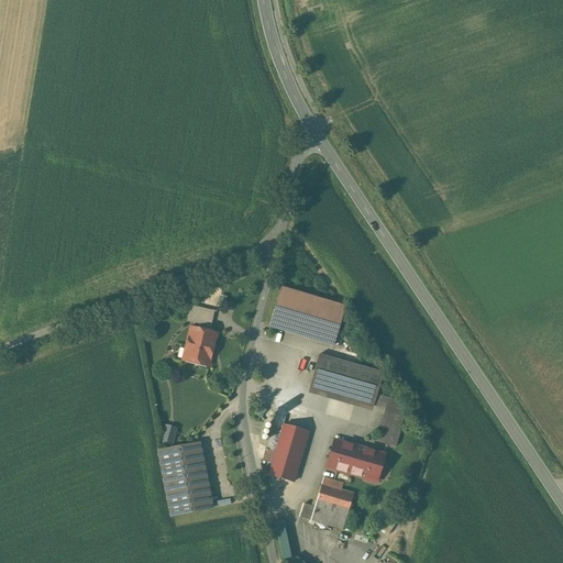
[(345,307),(282,289),(269,328),(333,345),(345,307)]
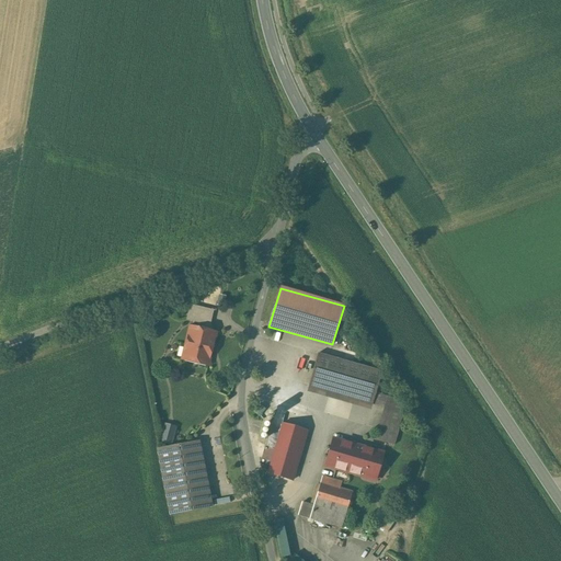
[(212,310),(190,305),(185,321),(207,325),(212,310)]
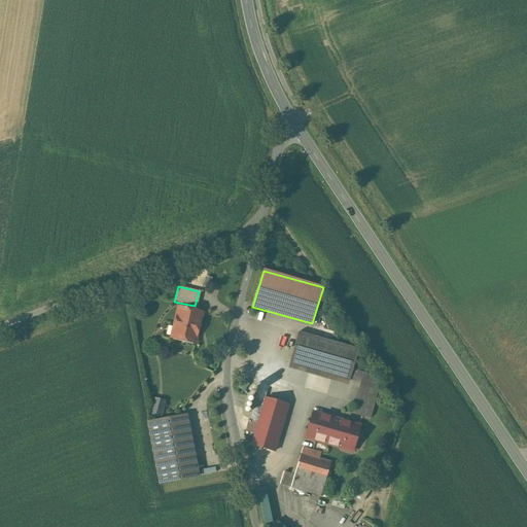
[(202,313),(179,308),(174,327),(176,329),(174,337),(172,337),(171,338),(195,343),(202,313)]
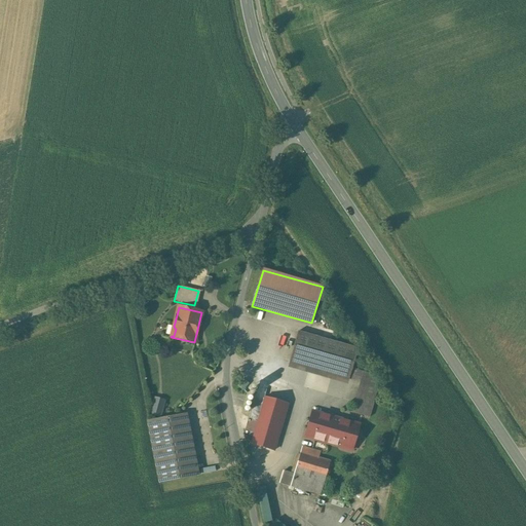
[(254,325),(249,329),(267,350),(272,346),(254,325)]
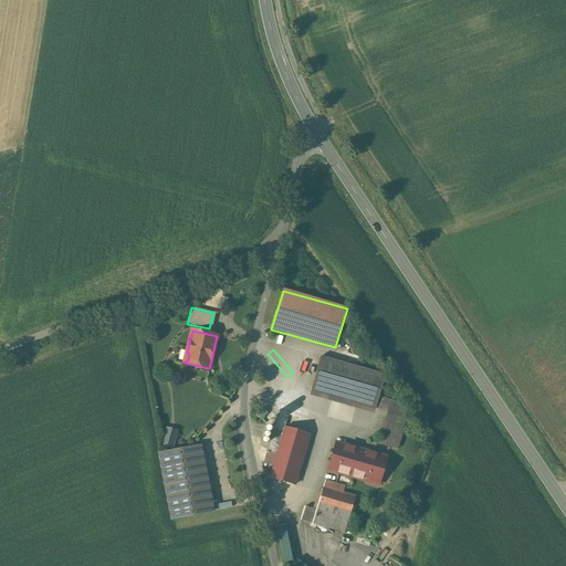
[(311,388),(375,407),(376,408),(378,397),(385,376),(322,357),(311,388)]
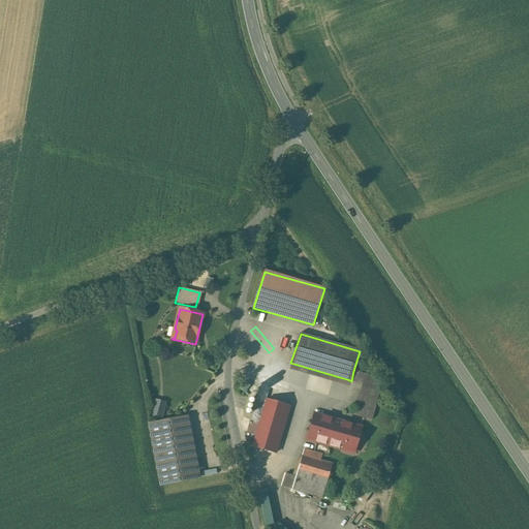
[(383,379),(353,371),(351,381),(350,380),(350,381),(363,385),(353,414),(371,421),(383,379)]
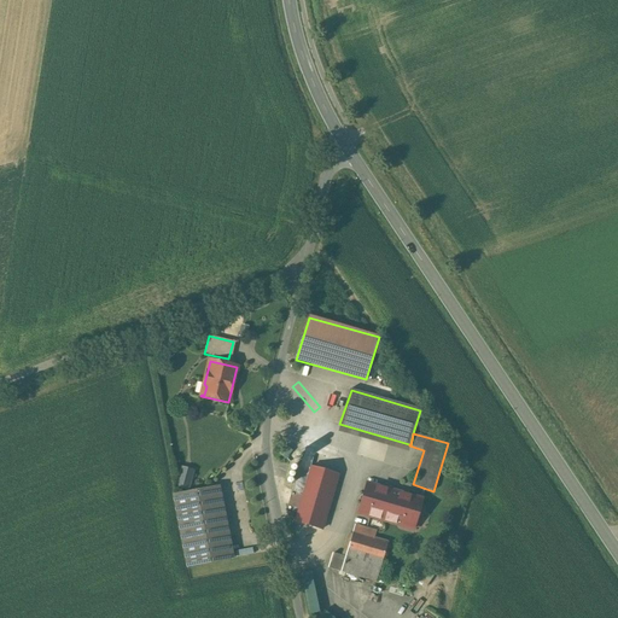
[(286,447),(280,454),(285,459),(291,452),(286,447)]
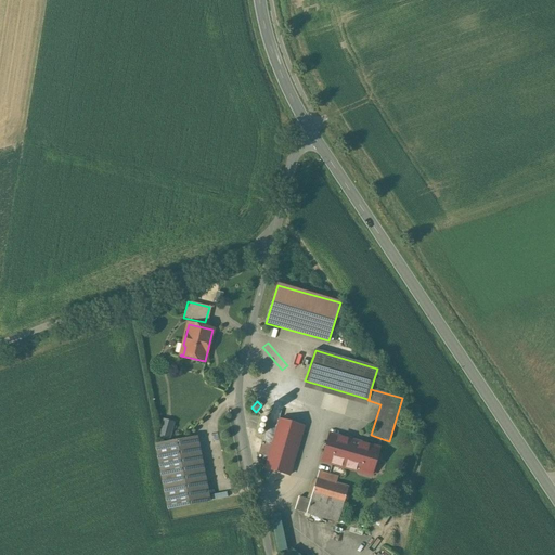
[(176,438),(178,418),(165,417),(163,436),(176,438)]
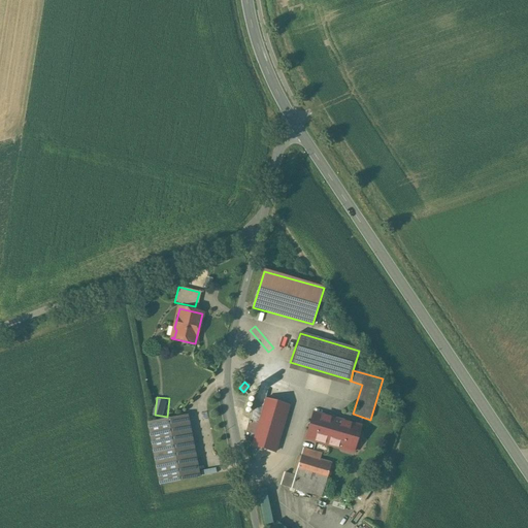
[(288,406),(265,400),(251,446),(274,453),(288,406)]
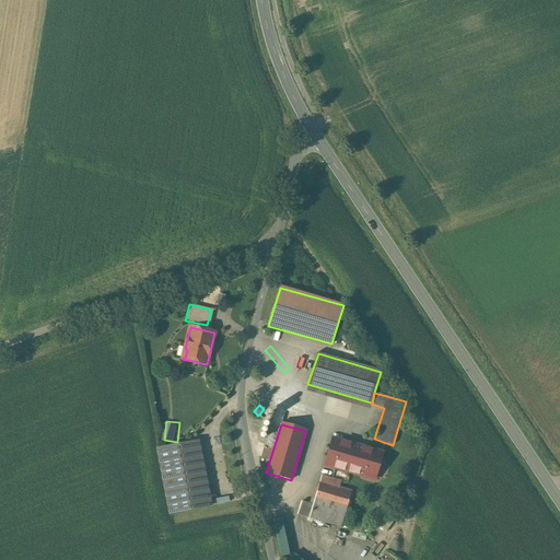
[(325,465),(345,470),(356,474),(374,479),(382,453),(333,439),(325,465)]
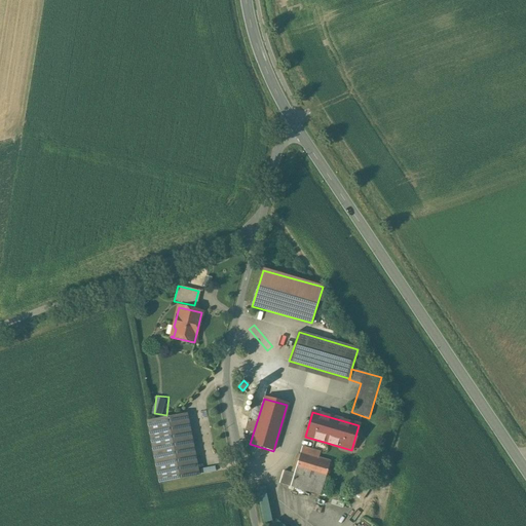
[(181,418),(151,423),(162,485),(193,479),(181,418)]
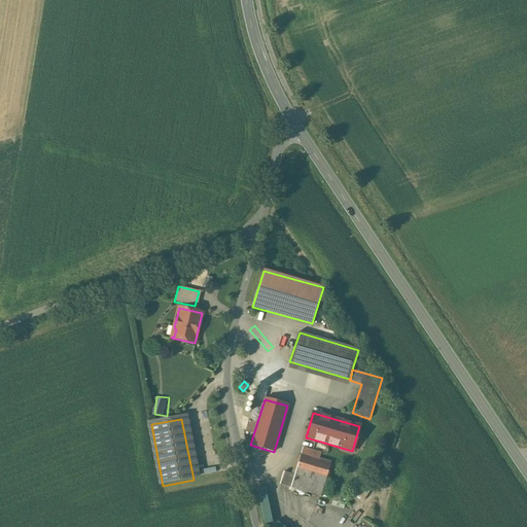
[(320,496),(335,446),(324,443),(319,459),(301,454),(300,457),(297,456),(291,475),(284,472),(280,484),(320,496)]
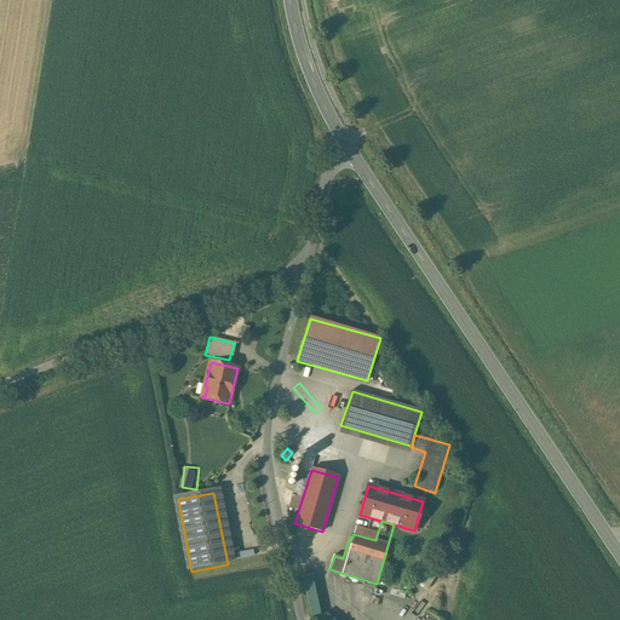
[(434,567),(422,583),(430,589),(442,573),(434,567)]
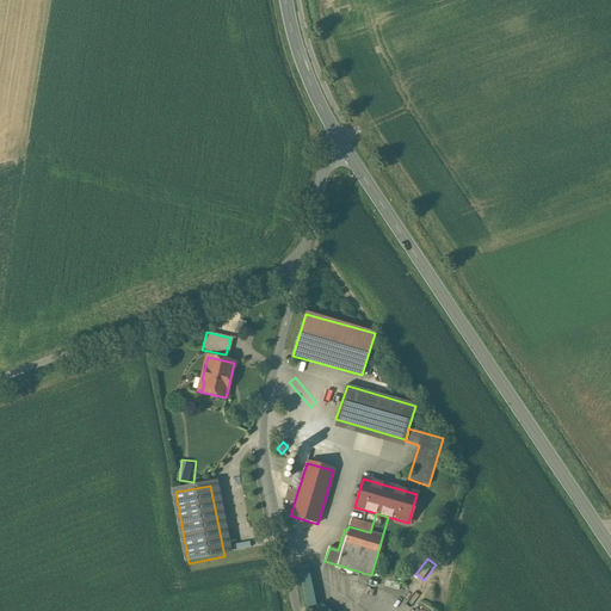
[(309,605),(321,603),(315,563),(303,565),(309,605)]
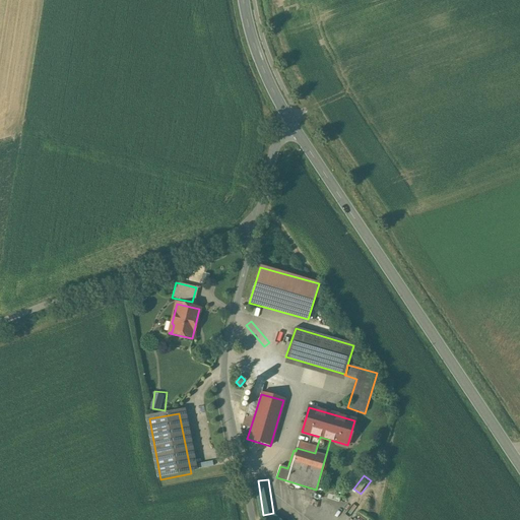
All buildings are outlined.
